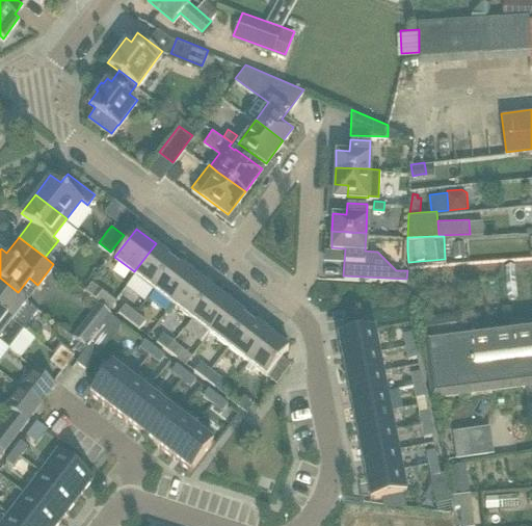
[(463,239),(453,239),(453,240),(454,255),(464,254),(463,239)]
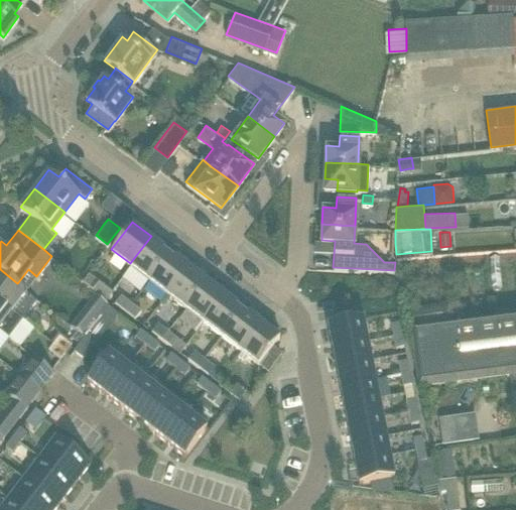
[(148,277),(169,250),(151,236),(130,263),(148,277)]
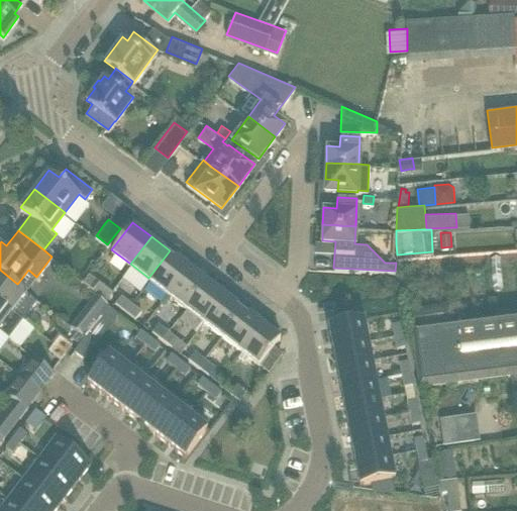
[(167,292),(188,265),(170,250),(148,278),(167,292)]
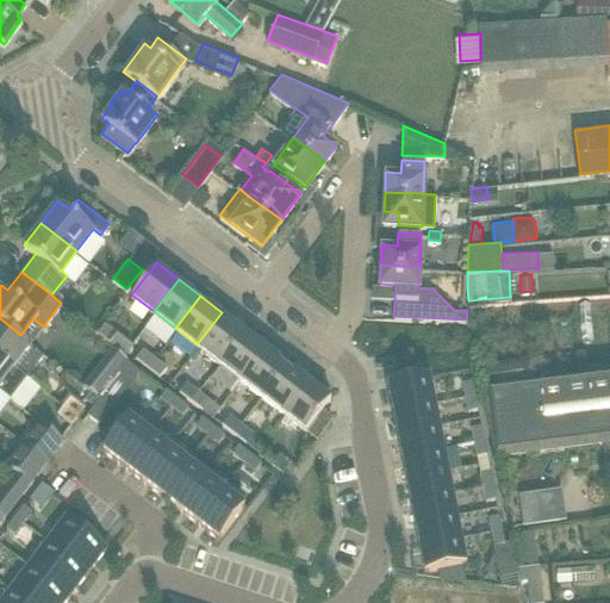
[(218,361),(243,329),(222,312),(197,344),(218,361)]
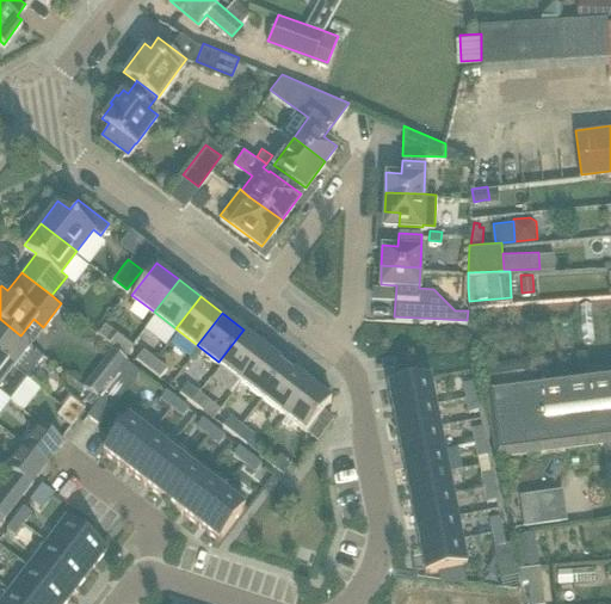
[(30,343),(22,334),(20,336),(0,319),(0,353),(13,364),(26,375),(44,352),(30,343)]
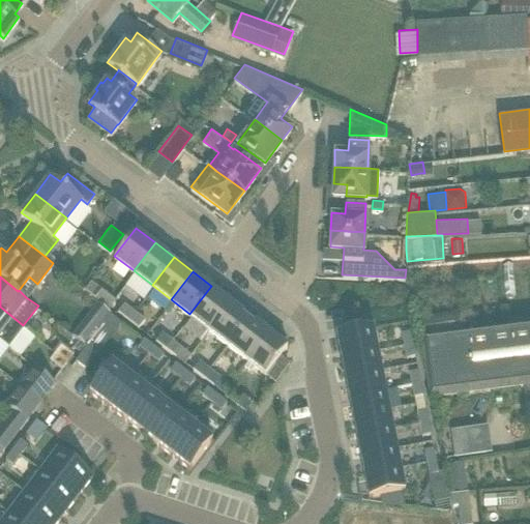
[(91,278),(85,286),(95,294),(102,286),(91,278)]
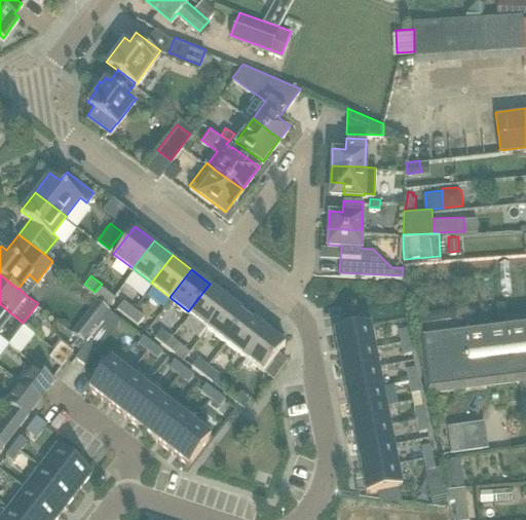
[(207,326),(228,298),(210,284),(188,311),(207,326)]
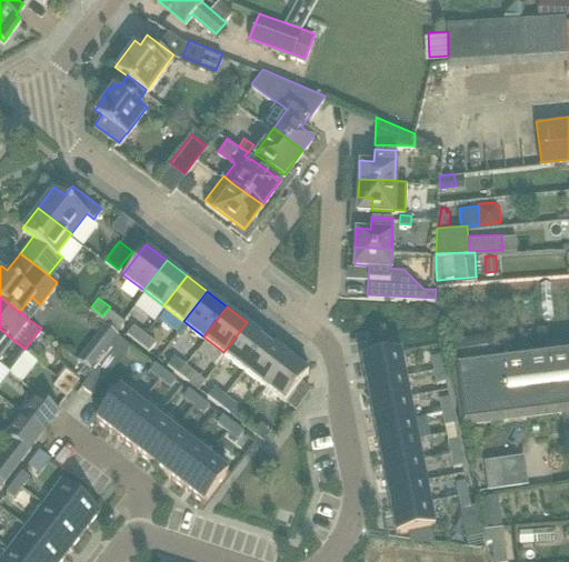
[(245,368),(268,338),(247,322),(223,352),(245,368)]
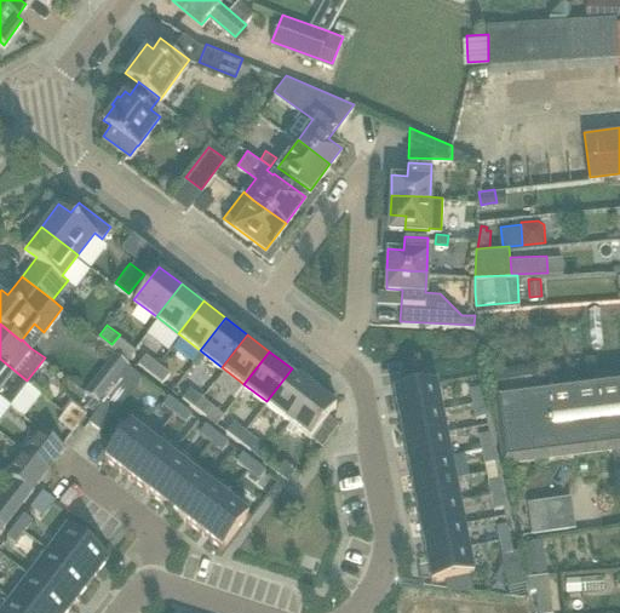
[(150,371),(159,361),(148,353),(139,362),(150,371)]
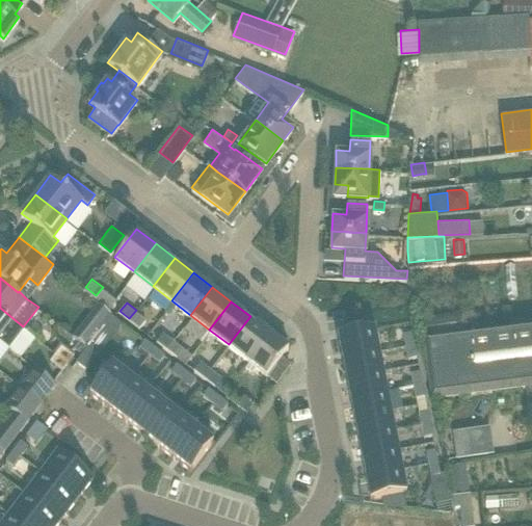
[(23,326),(11,317),(0,308),(0,338),(8,345),(23,326)]
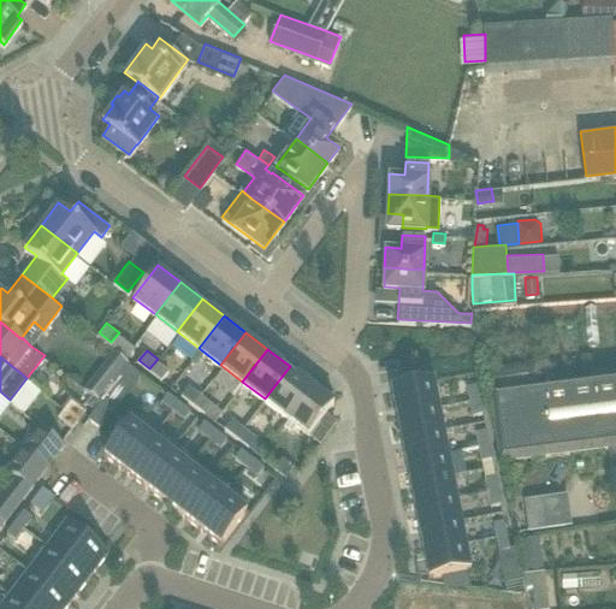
[(169,367),(158,359),(149,368),(161,377),(169,367)]
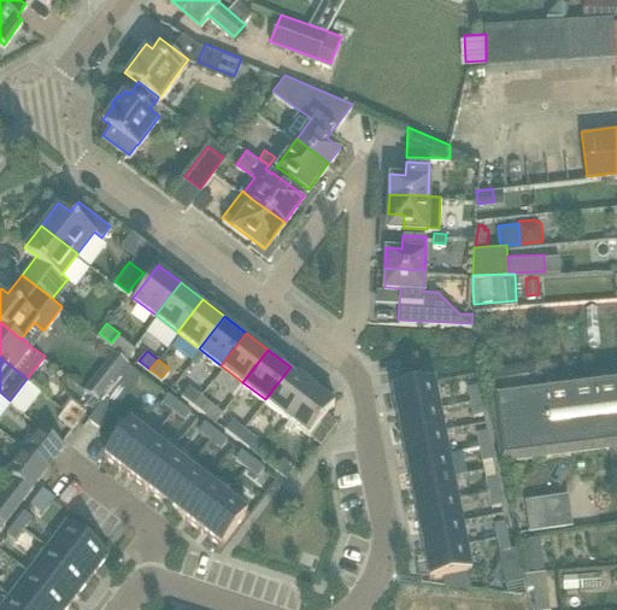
[(101,399),(88,416),(89,417),(100,426),(100,424),(117,404),(141,371),(130,363),(129,362),(101,399)]
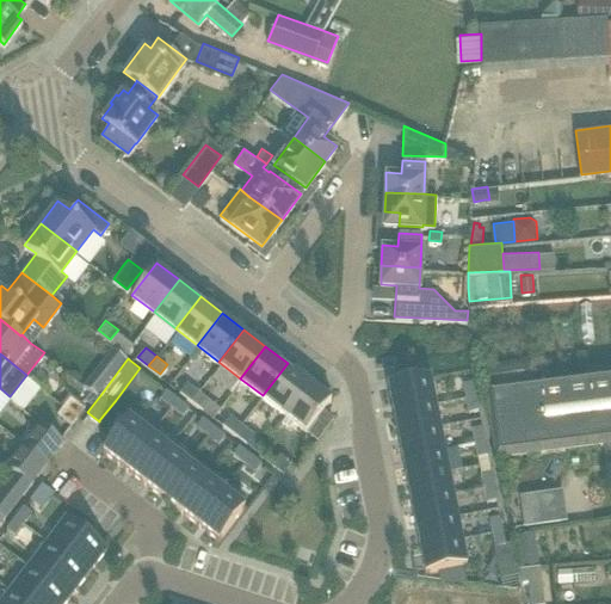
[(284,412),(309,380),(288,363),(263,395),(284,412)]
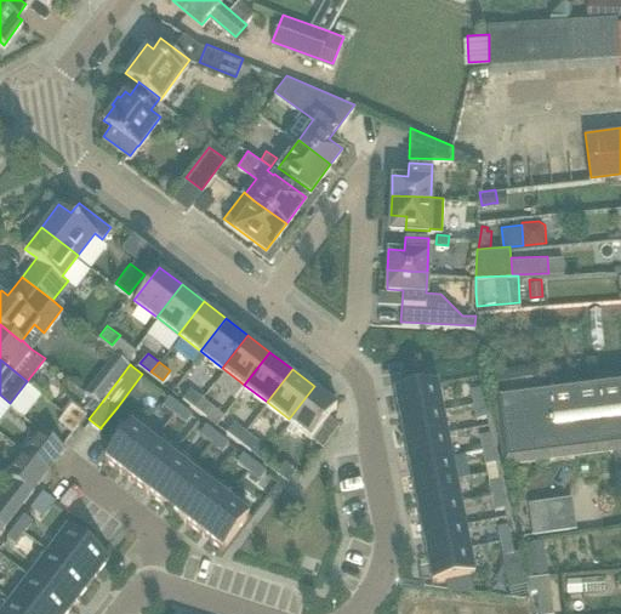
[(620,447),(620,377),(496,393),(505,461),(620,447)]
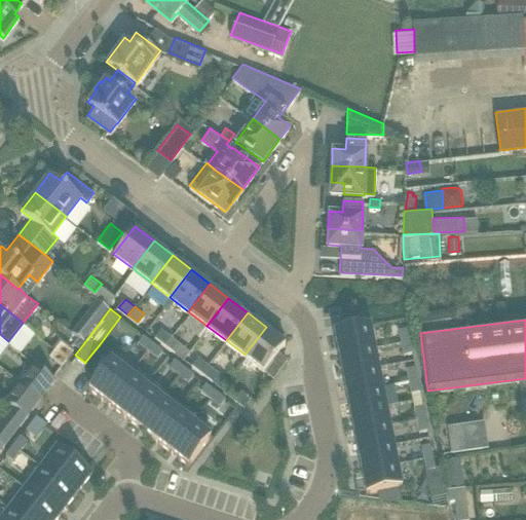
[(334,329),(338,351),(375,344),(370,322),(334,329)]
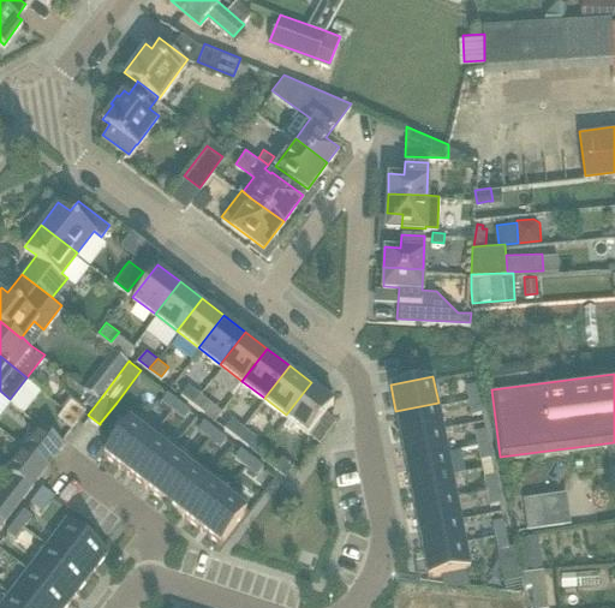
[(192,401),(201,391),(187,381),(180,392),(192,401)]
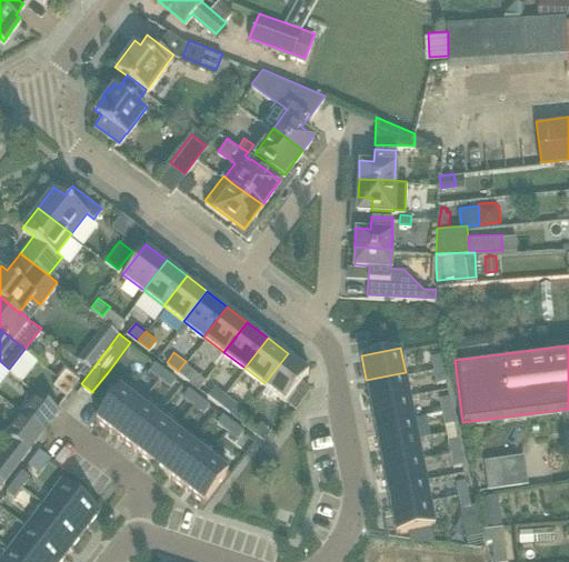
[(442,364),(440,352),(439,352),(431,353),(433,367),(442,364)]
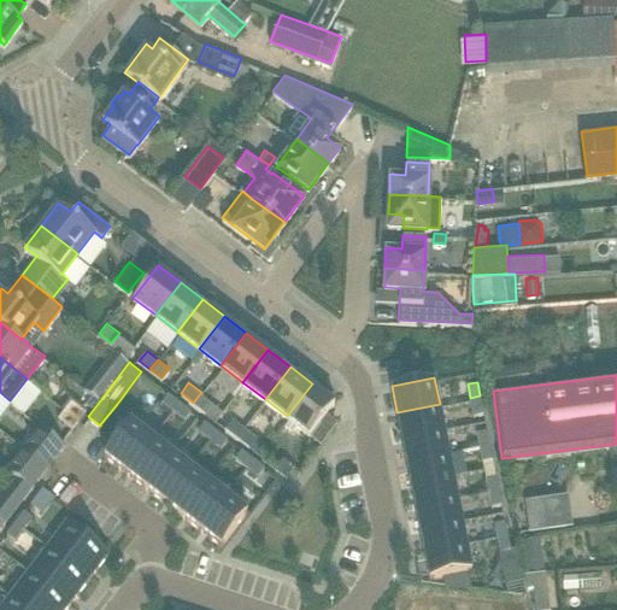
[(334,400),(312,383),(287,416),(309,433),(334,400)]
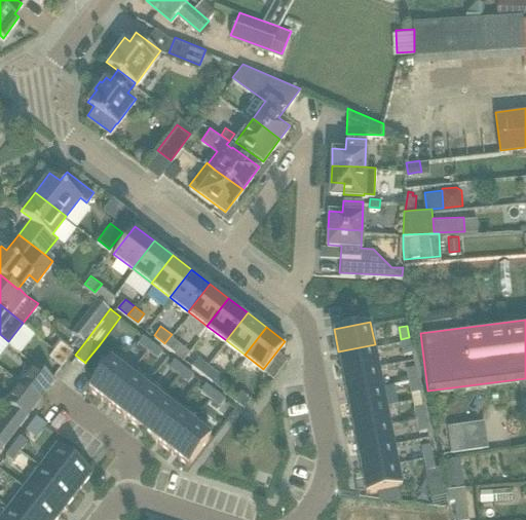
[(152,340),(142,333),(138,340),(147,347),(152,340)]
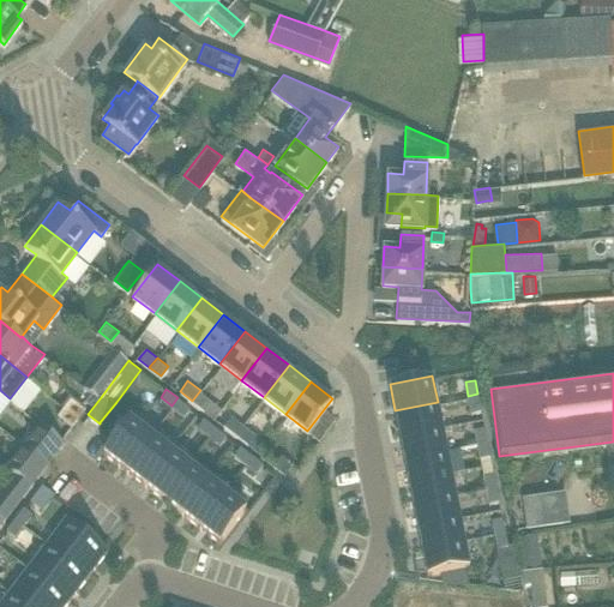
[(212,398),(200,390),(192,401),(204,409),(212,398)]
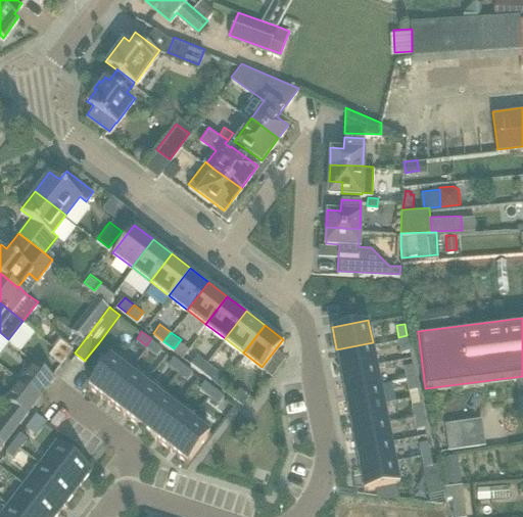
[(409,347),(407,335),(398,337),(400,349),(409,347)]
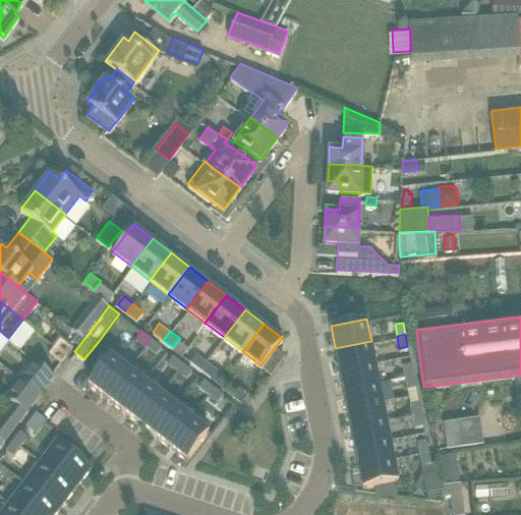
[(60,336),(54,343),(66,352),(71,345),(60,336)]
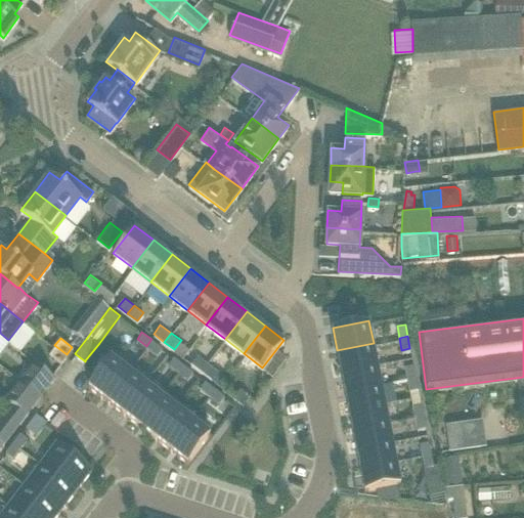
[(162,347),(151,339),(146,346),(157,353),(162,347)]
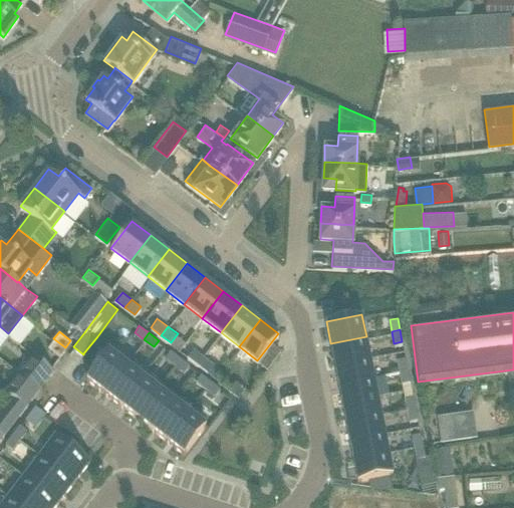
[(369,355),(366,336),(330,343),(334,362),(369,355)]
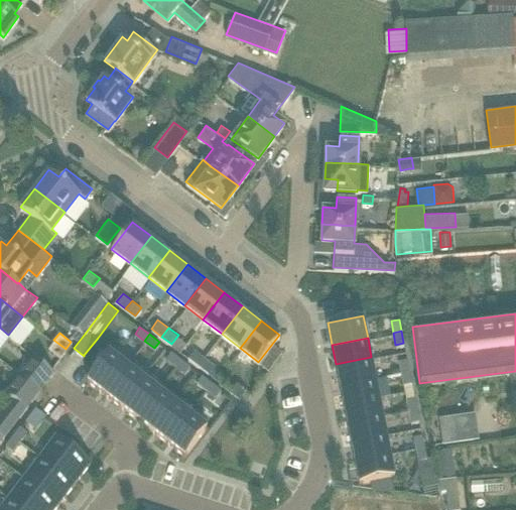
[(66,349),(53,340),(48,347),(59,356),(66,349)]
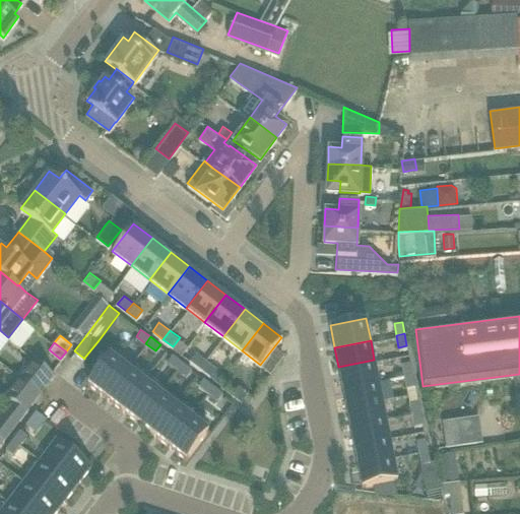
[(199,367),(206,359),(196,350),(189,360),(199,367)]
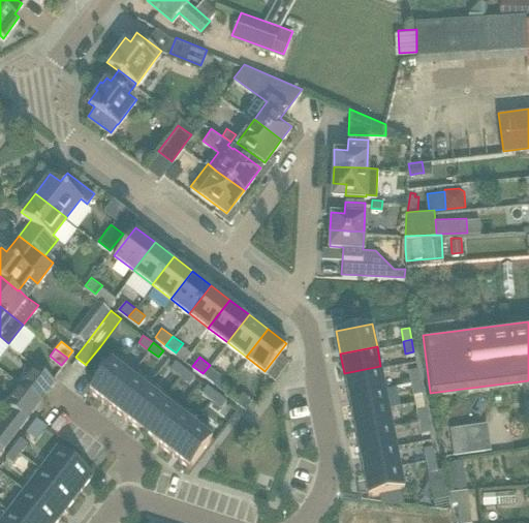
[(107,402),(130,372),(112,358),(89,388),(107,402)]
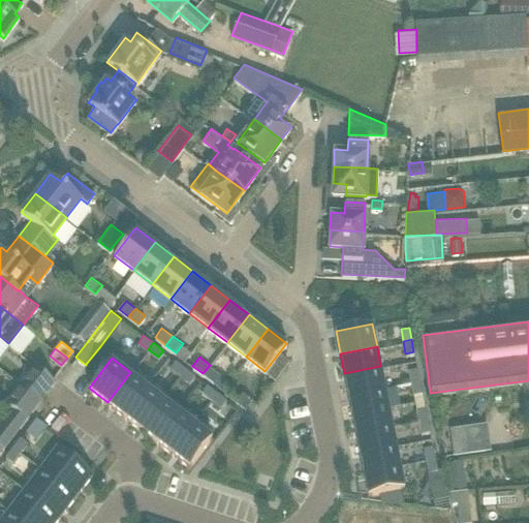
[(169,366),(180,373),(185,367),(175,359),(169,366)]
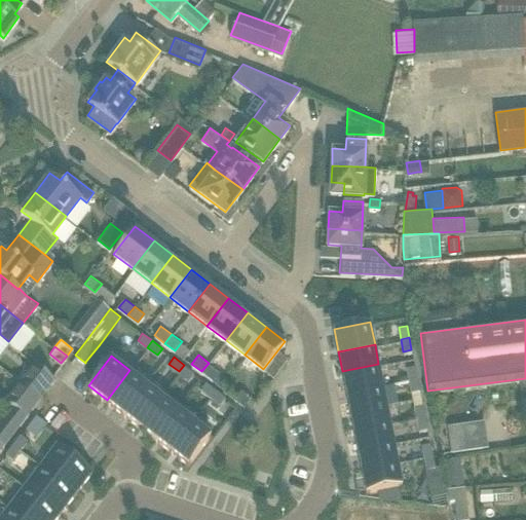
[(34,361),(20,379),(41,396),(55,378),(34,361)]
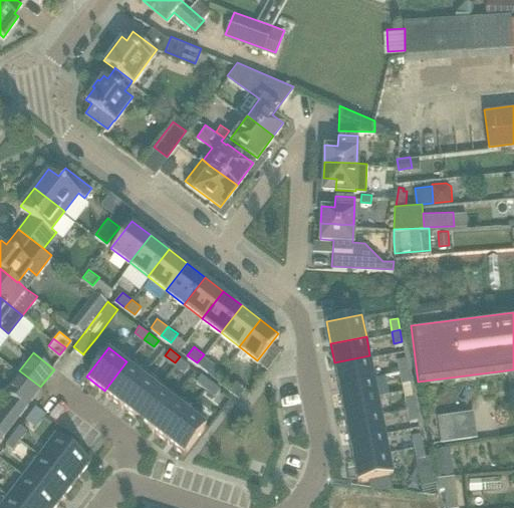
[(214,361),(204,354),(197,362),(207,370),(214,361)]
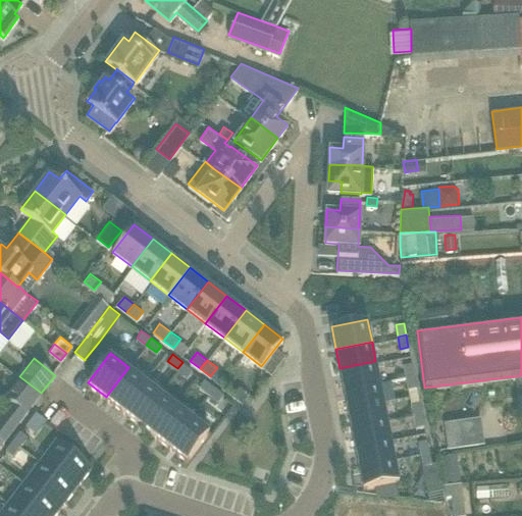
[(379,380),(375,361),(340,368),(344,388),(379,380)]
